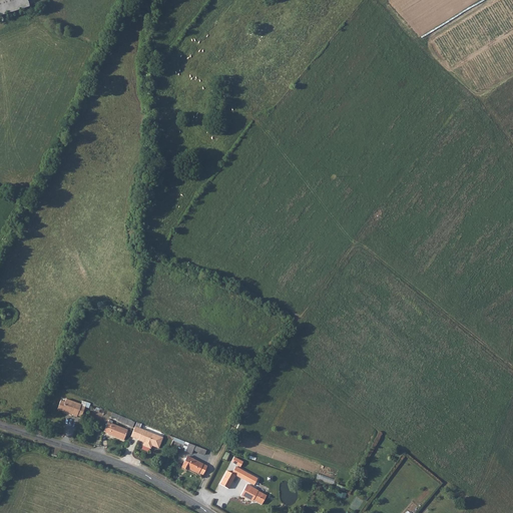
[(26,0),(0,0),(0,10),(27,2),(26,0)]
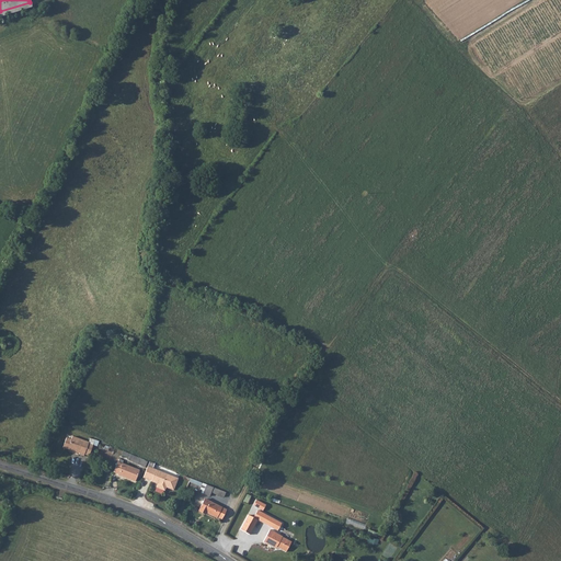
[(66,437),(63,447),(79,454),(83,456),(89,443),(72,436),(71,439),(66,437)]
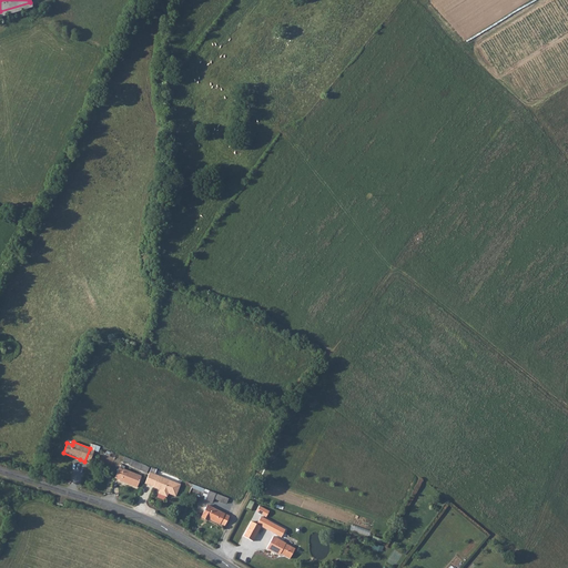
[(123,469),(124,466),(121,465),(119,468),(115,478),(120,479),(119,480),(137,487),(141,476),(123,469)]
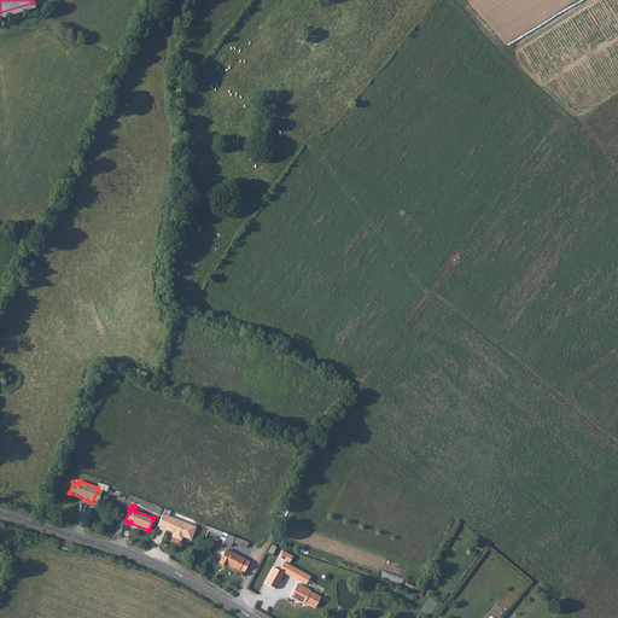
[(191,525),(163,513),(158,526),(167,530),(174,532),(173,535),(174,537),(180,540),(182,540),(184,536),(186,536),(185,537),(191,540),(196,528),(191,525)]
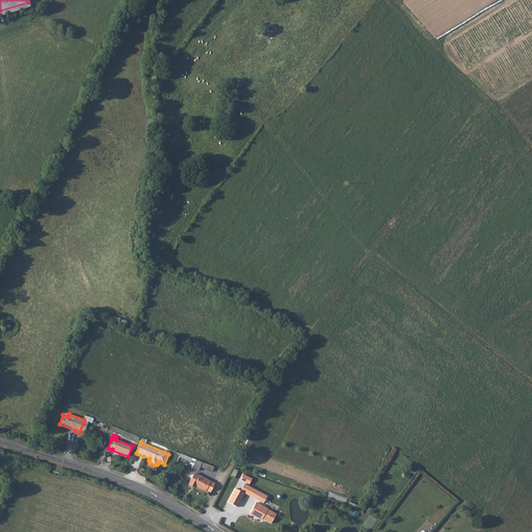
[(214,467),(195,459),(193,466),(192,468),(198,471),(201,467),(212,472),(214,467)]
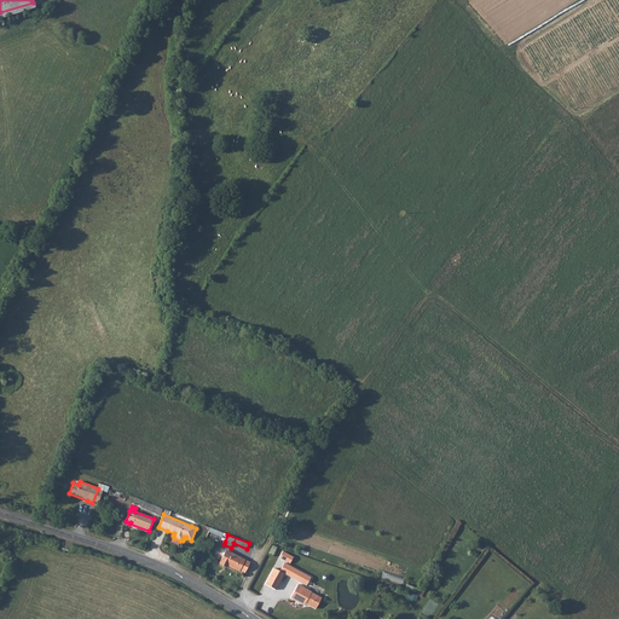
[(249,562),(226,550),(219,563),(225,566),(225,565),(238,571),(239,571),(244,573),(249,562)]
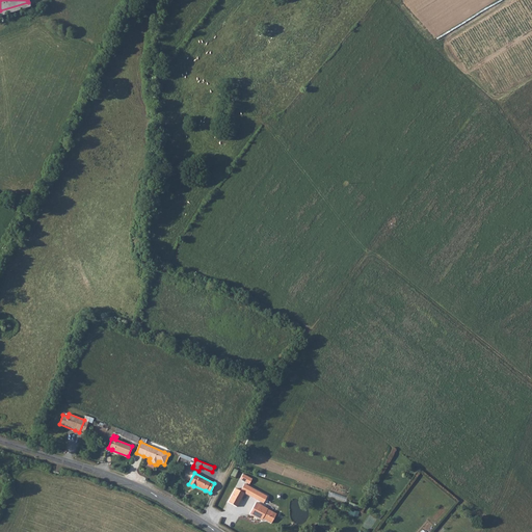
[(235,488),(228,502),(237,507),(244,494),(235,488)]
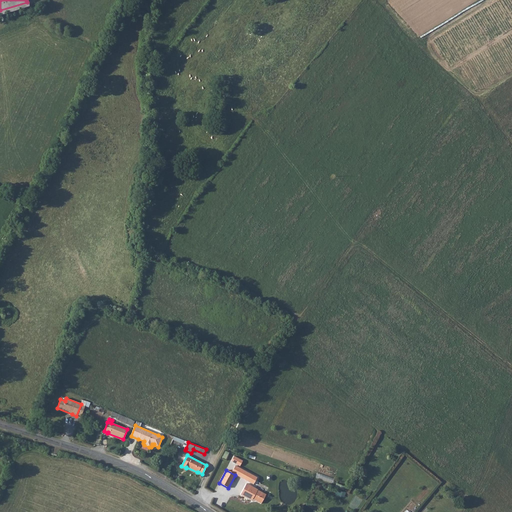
[(318,473),(317,478),(333,483),(335,478),(318,473)]
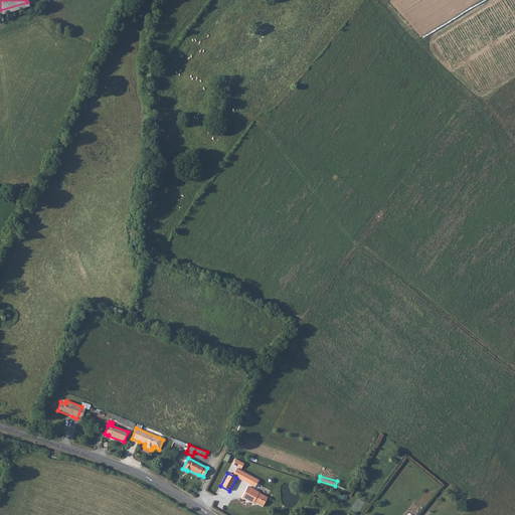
[(260,492),(247,486),(241,497),(253,504),(254,502),(263,507),(268,497),(259,493),(260,492)]
